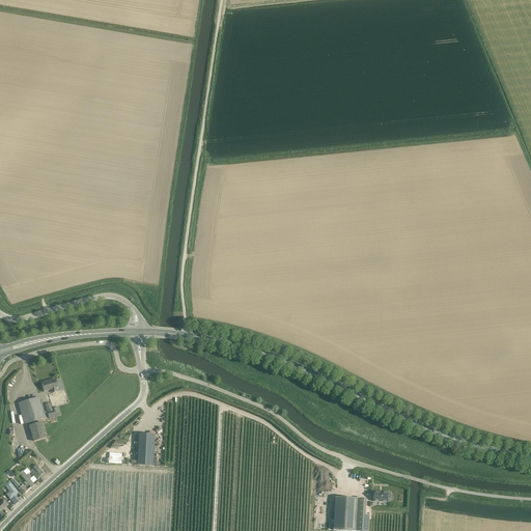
[(53,393),(57,391),(56,388),(58,388),(56,380),(49,382),(43,384),(43,385),(43,386),(45,392),(52,390),(53,393)]
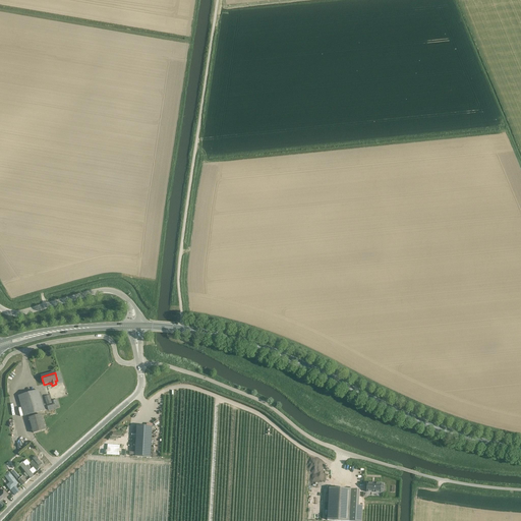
[(45,407),(43,407),(39,391),(18,396),(24,416),(44,410),(46,410),(45,407)]
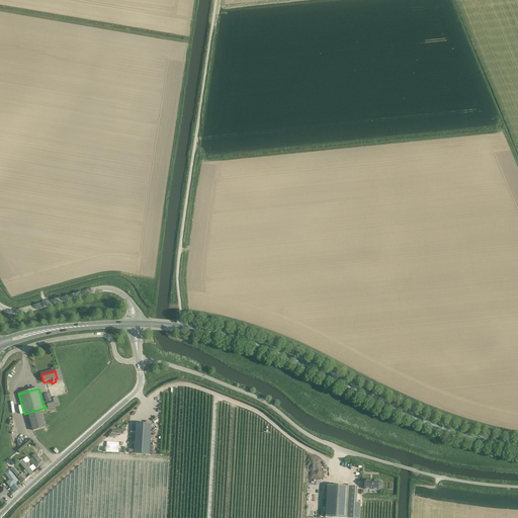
[(48,405),(49,408),(59,405),(57,398),(54,399),(55,403),(48,405)]
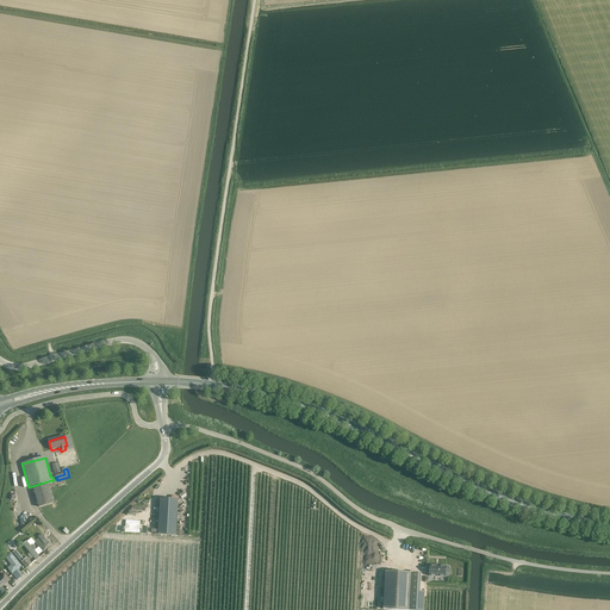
[(48,486),(35,490),(39,508),(54,503),(48,486)]
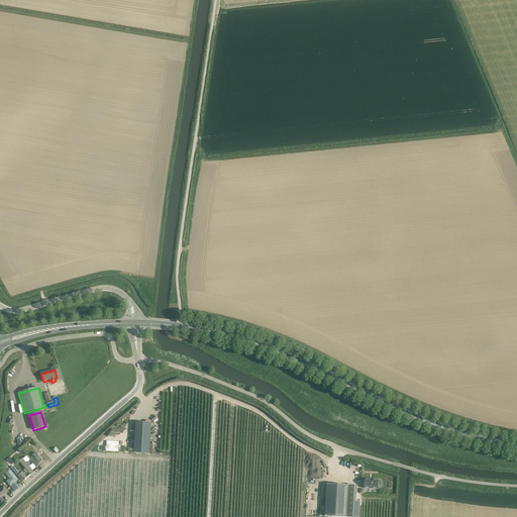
[(135,423),(133,453),(149,454),(151,423),(135,423)]
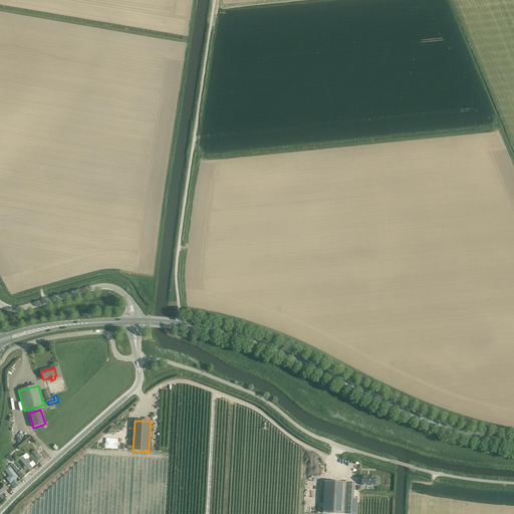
[(28,461),(26,462),(22,457),(20,460),(31,472),(33,470),(32,468),(29,464),(30,463),(28,461)]
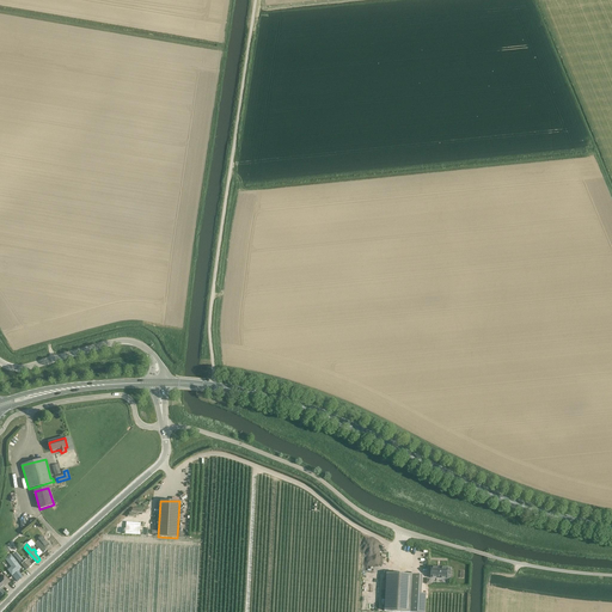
[(28,560),(24,562),(19,557),(18,560),(28,570),(32,565),(28,560)]
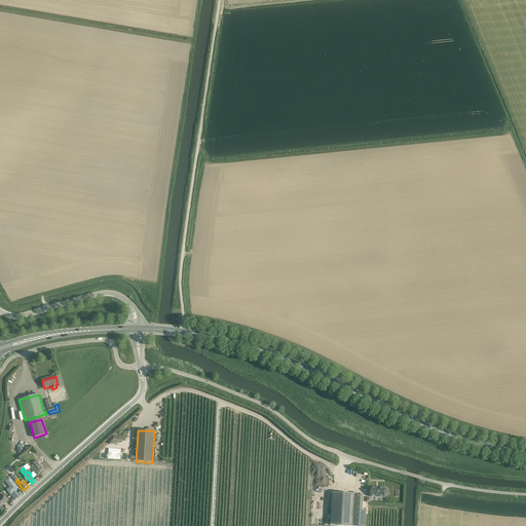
[(5,482),(10,487),(6,490),(10,495),(16,490),(13,487),(14,486),(12,484),(11,485),(7,480),(5,482)]
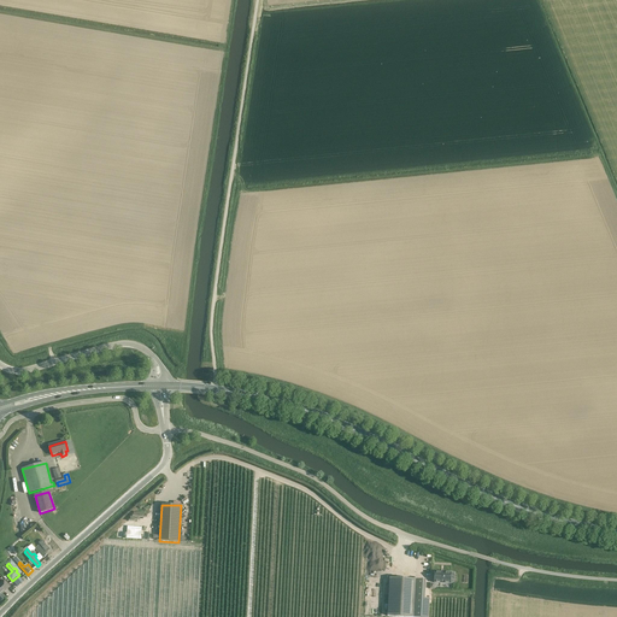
[(435,573),(434,583),(451,583),(451,573),(435,573)]
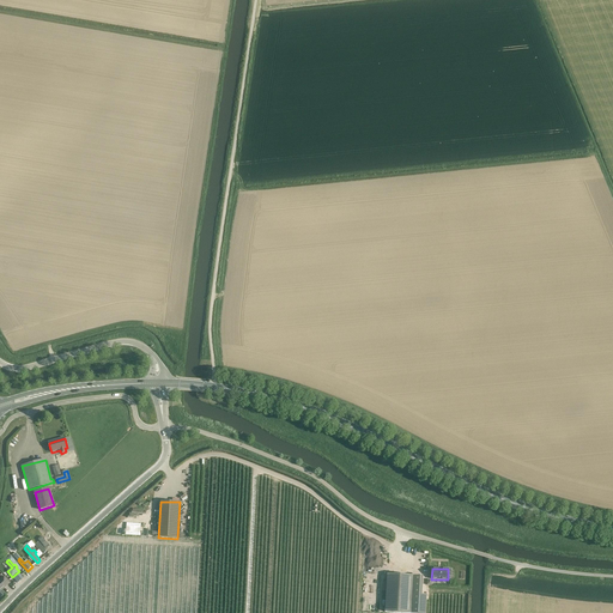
[(387,575),(384,612),(401,612),(411,612),(413,576),(387,575)]
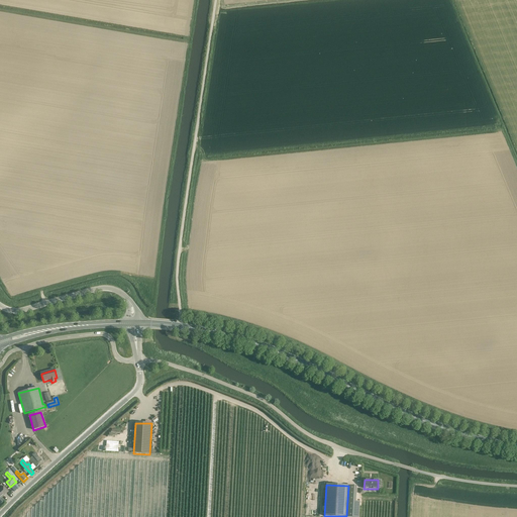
[(348,486),(346,516),(358,516),(360,506),(353,506),(354,486),(348,486)]
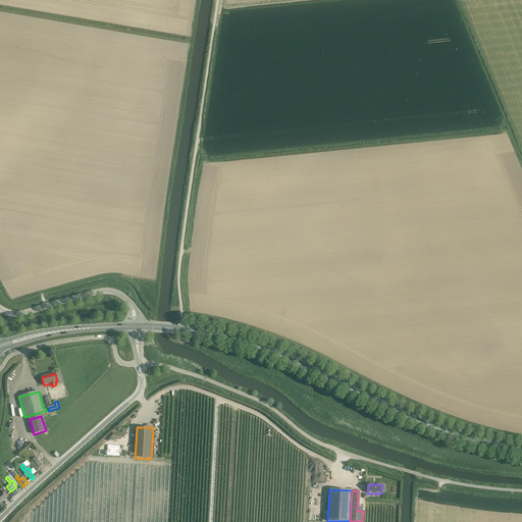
[(1,503),(3,501),(8,497),(4,491),(0,493),(0,510),(4,506),(1,503)]
